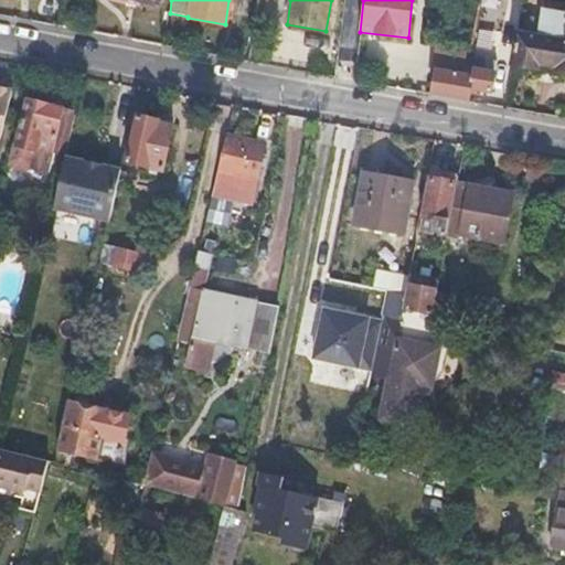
[(564,16),(544,13),(539,41),(518,36),(512,66),(537,71),(539,65),(557,68),(556,73),(564,74),(564,16)]
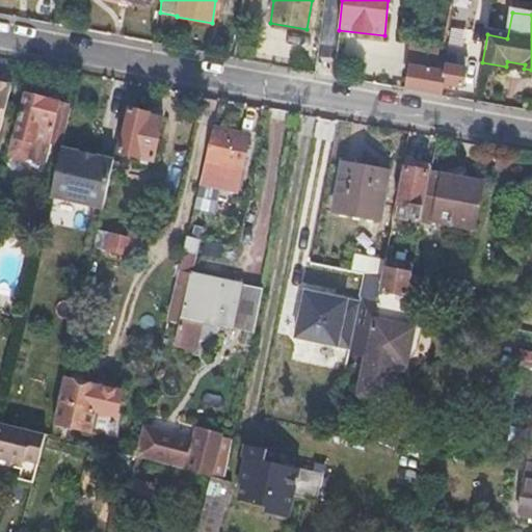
[(413,69),(408,90),(441,96),(443,84),(461,87),(467,58),(446,54),(442,56),(439,56),(435,72),(413,69)]
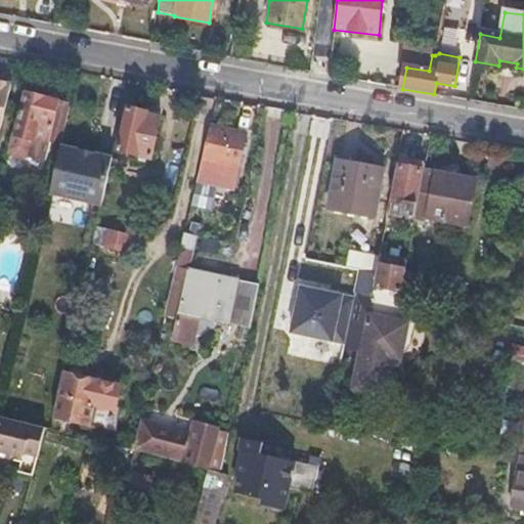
[(0,125),(9,89),(0,87),(0,125)]
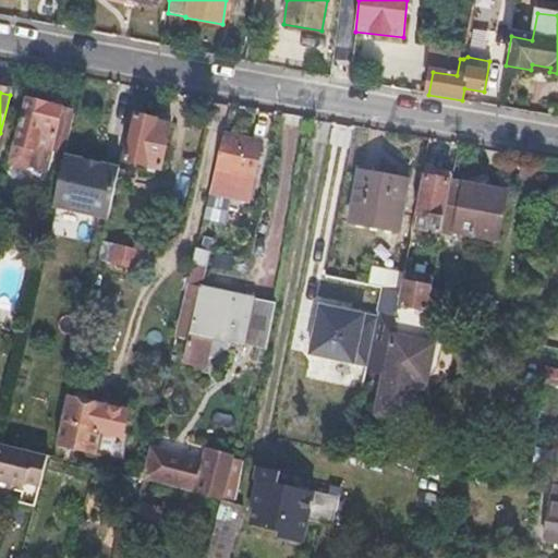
[(64,154),(74,110),(28,99),(17,145),(12,144),(9,156),(12,164),(23,167),(28,165),(46,168),(50,150),(64,154)]
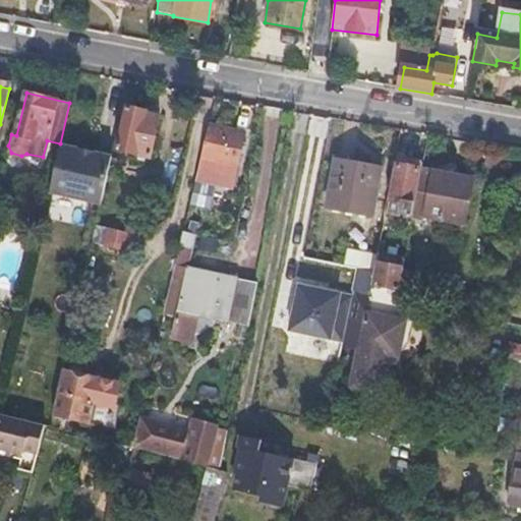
[(126,106),(117,151),(150,159),(160,115),(146,112),(146,110),(126,106)]
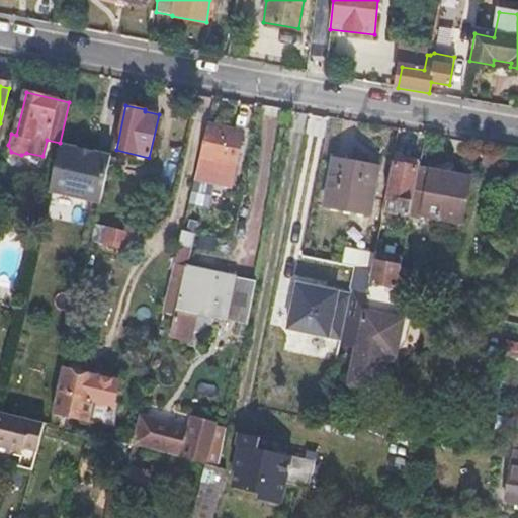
[(207,124),(195,178),(211,181),(231,185),(242,133),(207,124)]
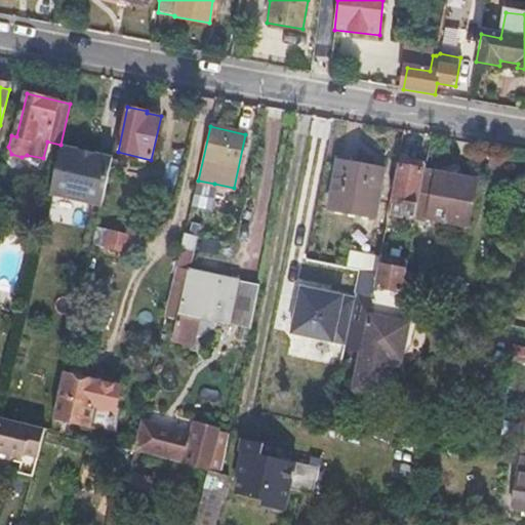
[(102,206),(112,159),(93,155),(90,157),(81,155),(79,152),(61,148),(49,196),(102,206)]
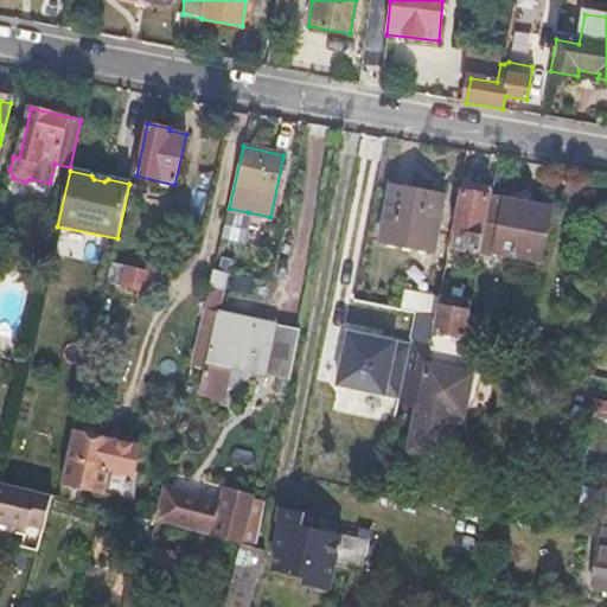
[(462,248),(477,250),(490,185),(464,180),(454,234),(465,236),(462,248)]
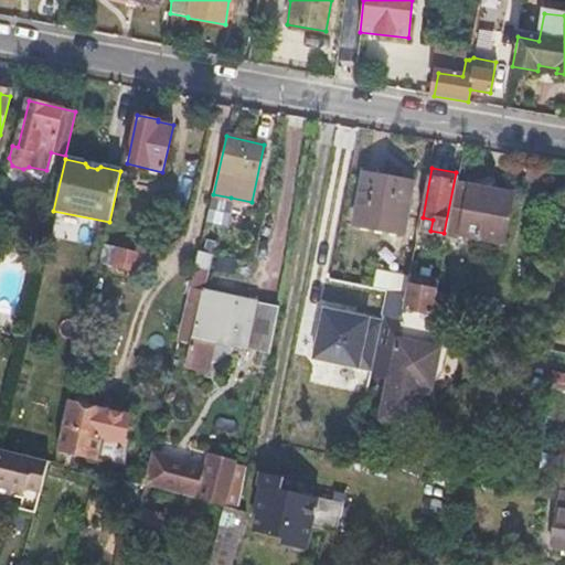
[(363,173),(354,224),(401,233),(411,182),(363,173)]
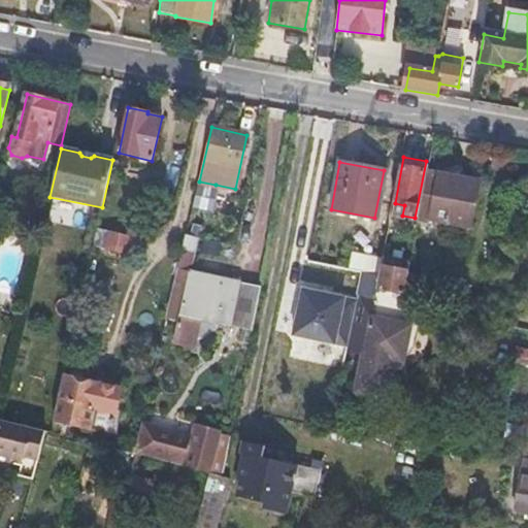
[(427,170),(418,217),(468,226),(476,179),(427,170)]
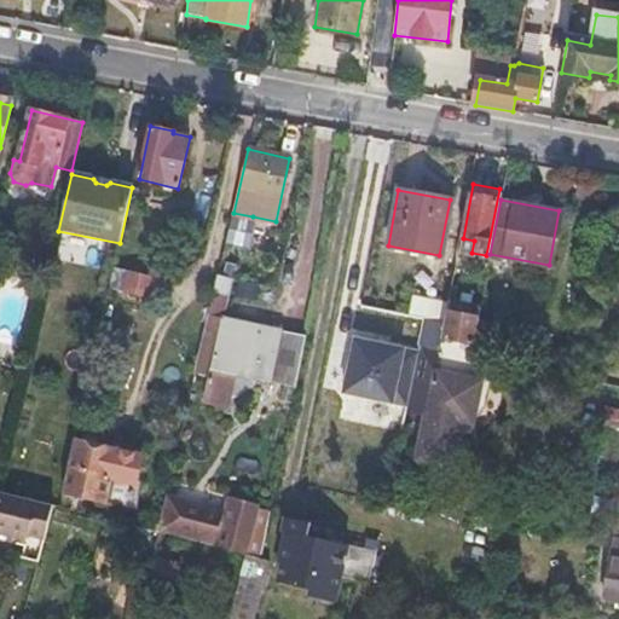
[(253,217),(233,213),(225,246),(246,252),(253,217)]
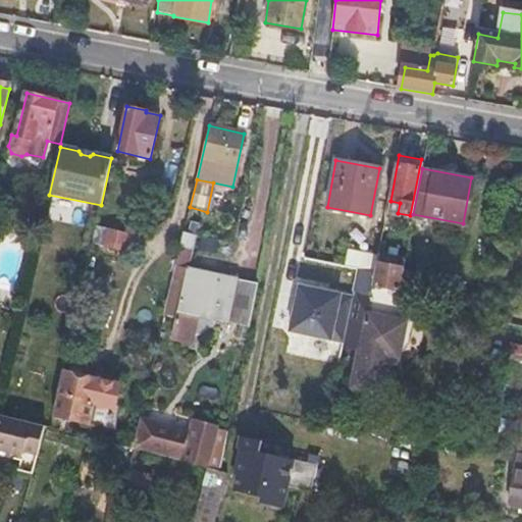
[(138,236),(96,226),(92,244),(135,253),(138,236)]
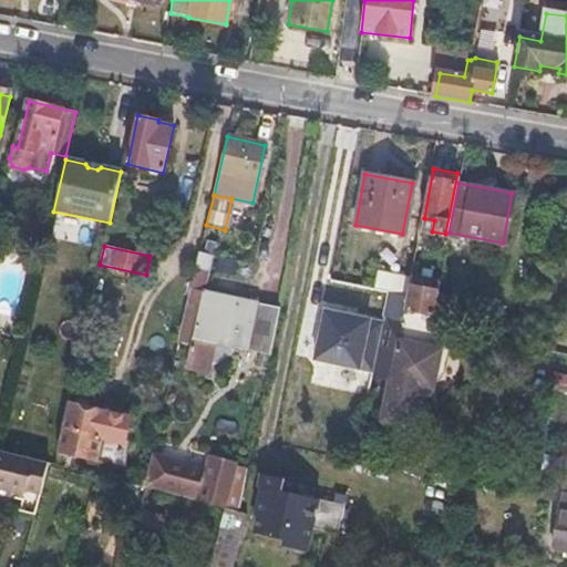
[(0,327),(8,329),(26,257),(1,250),(0,254),(0,327)]
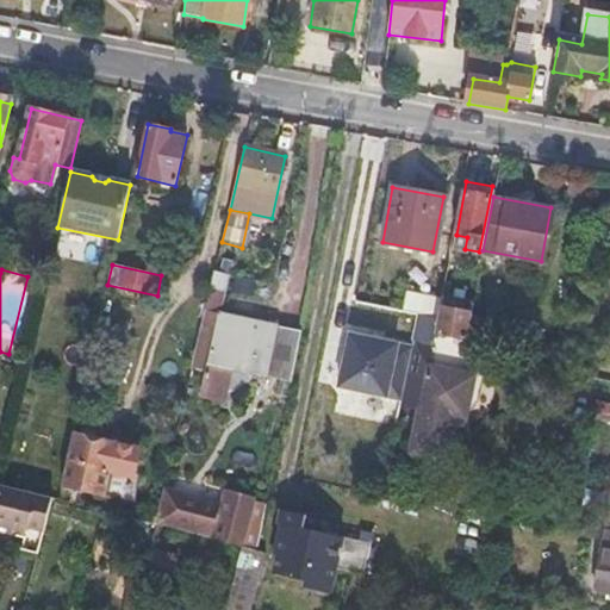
[(215,272),(211,287),(224,291),(228,274),(215,272)]
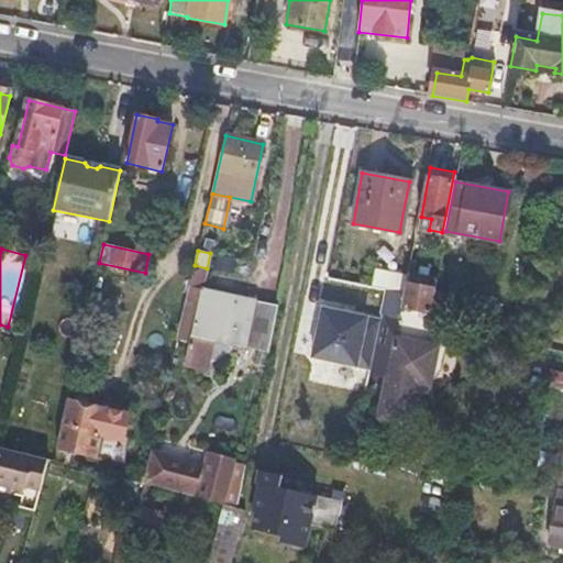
[(207,268),(195,265),(177,341),(192,344),(189,365),(209,370),(211,357),(216,338),(234,341),(249,343),(249,346),(269,350),(278,304),(203,290),(207,268)]
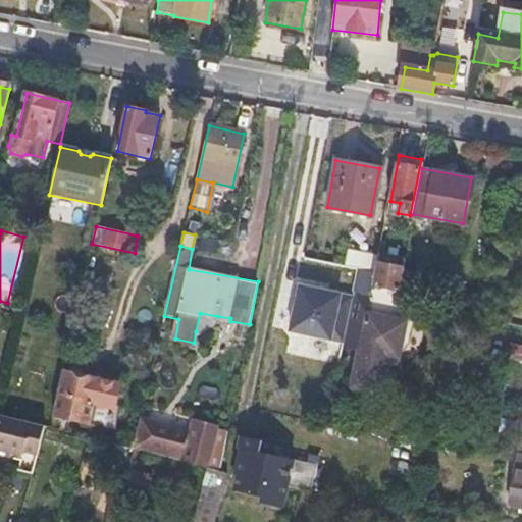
[(346,266),(374,271),(375,263),(377,255),(344,249),(342,265),(346,266)]
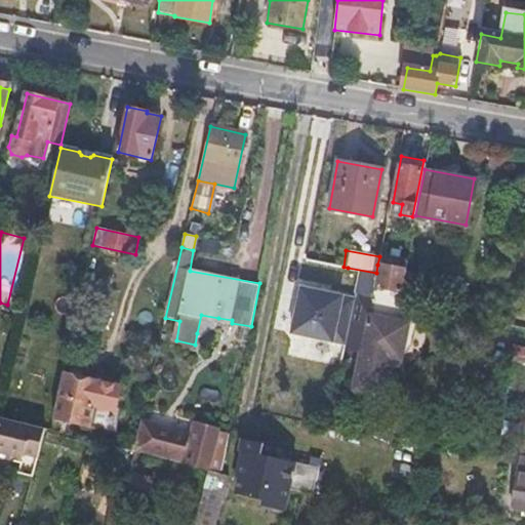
[(379,256),(377,265),(404,271),(406,260),(379,254),(379,256)]
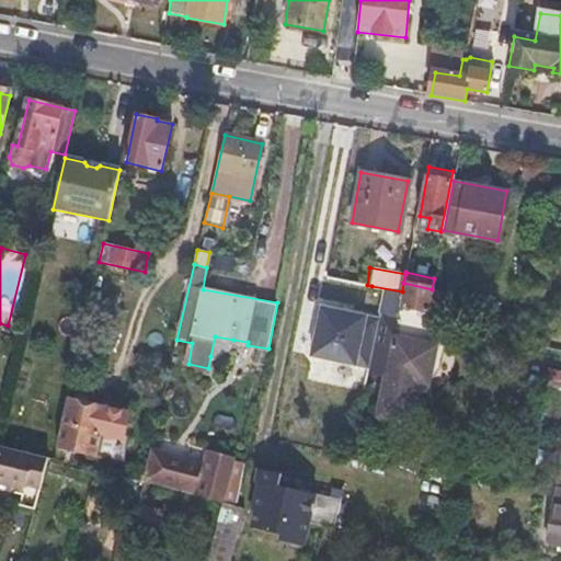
[(432,289),(403,283),(402,292),(397,316),(381,312),(380,318),(374,351),(370,366),(369,374),(386,377),(378,419),(407,424),(418,375),(424,375),(431,373),(433,368),(441,327),(425,322),(432,292),(432,289)]
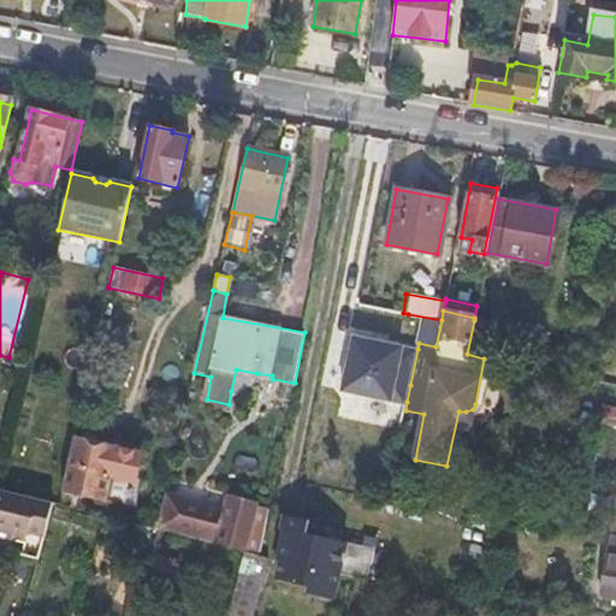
[(474,320),(467,354),(484,359),(490,360),(497,325),(474,320)]
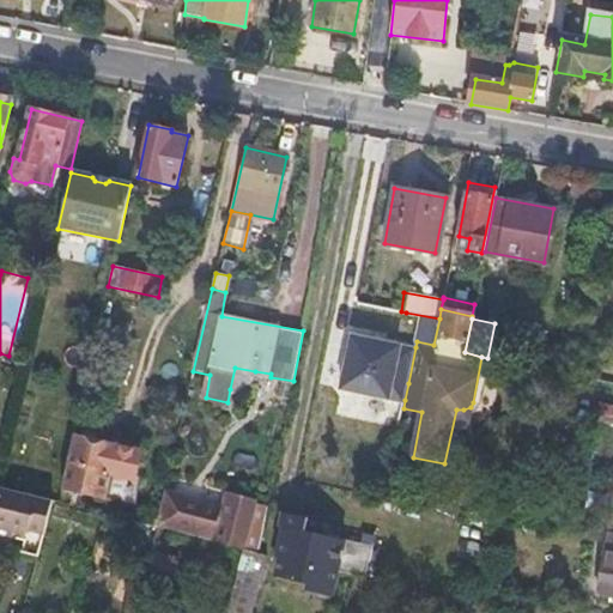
[(405,400),(416,347),(352,334),(341,387),(405,400)]
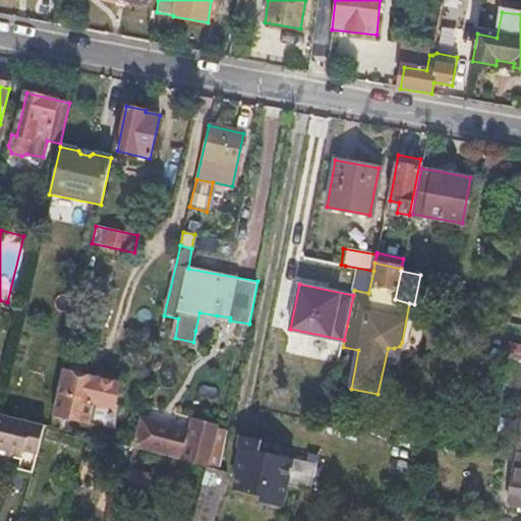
[(217,315),(199,312),(195,331),(203,332),(215,324),(217,315)]
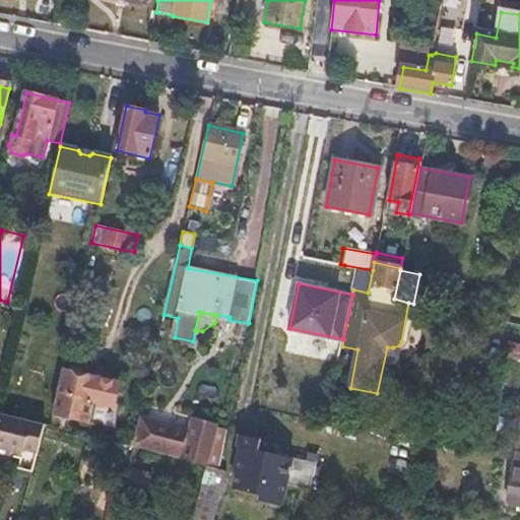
[(121,377),(64,366),(53,414),(88,423),(92,402),(114,406),(121,377)]
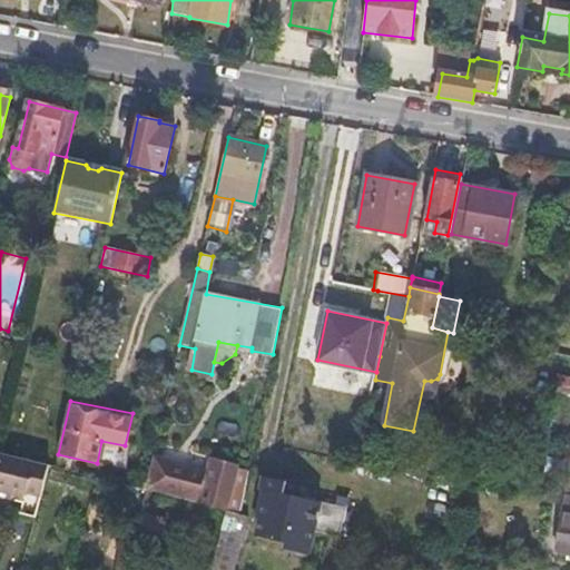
[(49,464),(0,450),(0,489),(22,495),(23,491),(40,495),(49,464)]
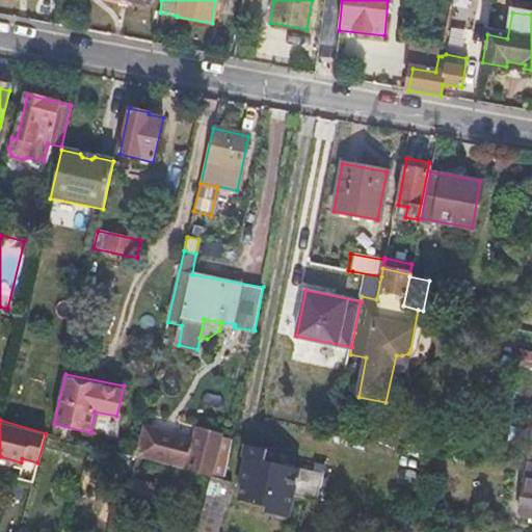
[(531,445),(531,426),(519,424),(515,442),(531,445)]
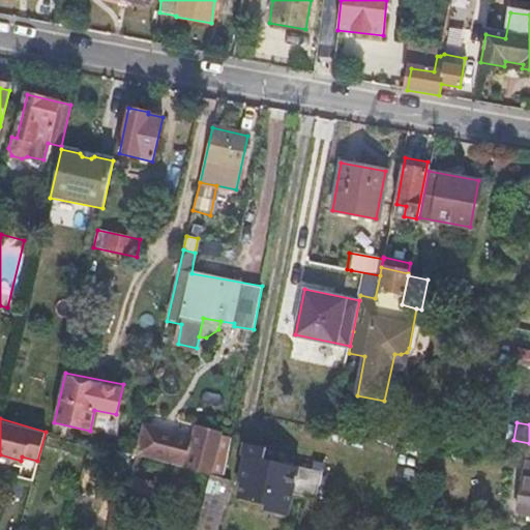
[(68,428),(53,423),(52,433),(66,437),(68,428)]
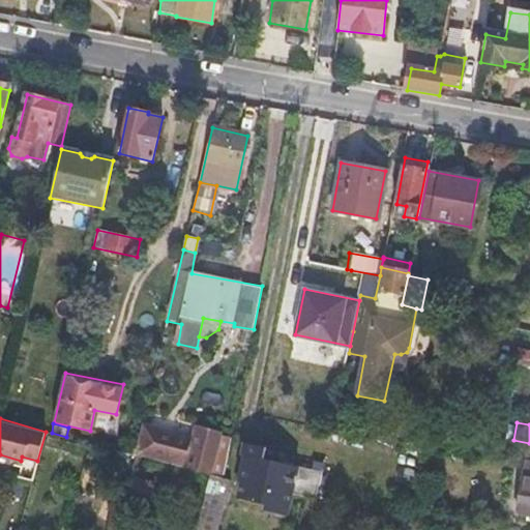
[(143,427),(141,436),(188,446),(190,437),(143,427)]
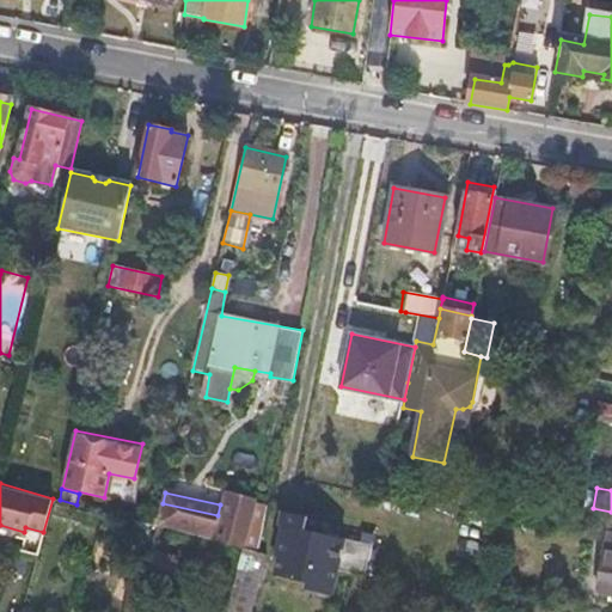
[(218,515),(163,503),(157,526),(244,548),(255,503),(255,502),(228,496),(224,516),(218,515)]
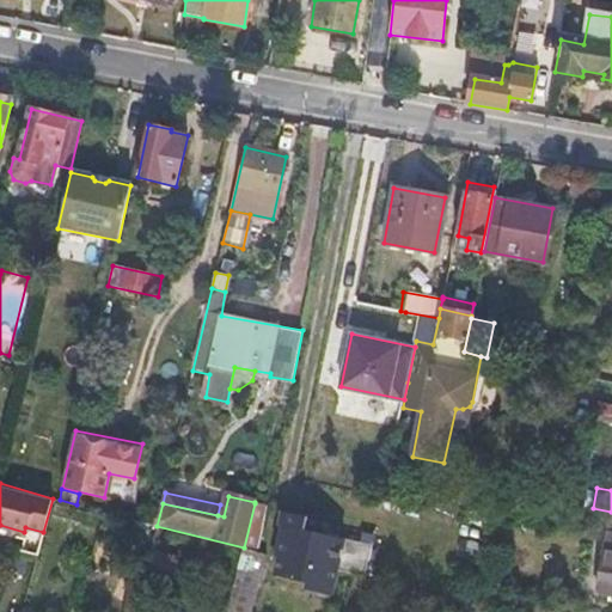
[(269,507),(255,503),(244,548),(259,552),(269,507)]
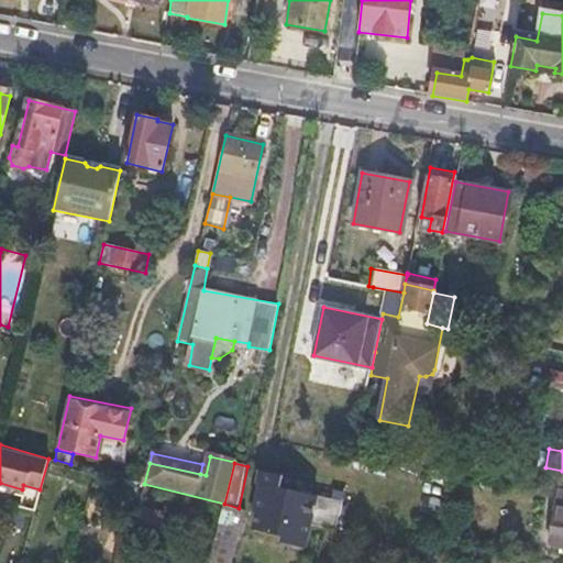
[(262,482),(255,511),(257,512),(311,525),(335,531),(342,500),(262,482)]
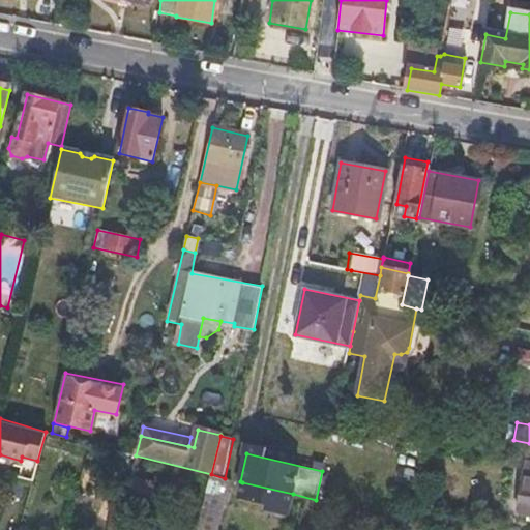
[(529,513),(529,462),(526,461),(518,512),(529,513)]
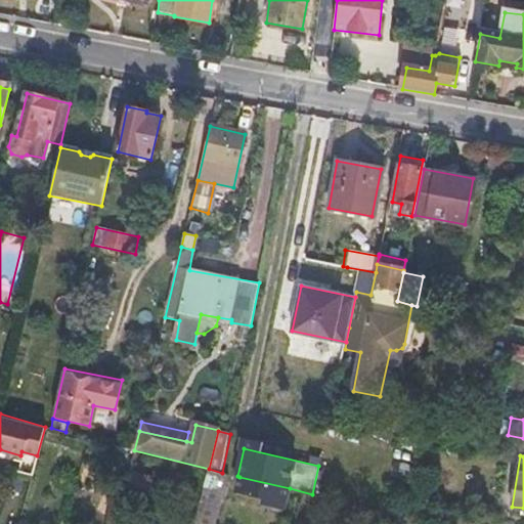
[(222,473),(209,469),(192,523),(215,523),(229,474),(222,473)]
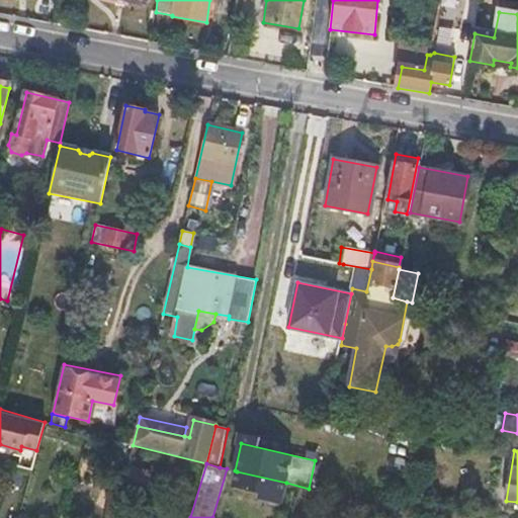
[(286,483),(237,471),(234,487),(259,493),(258,499),(280,504),(286,483)]
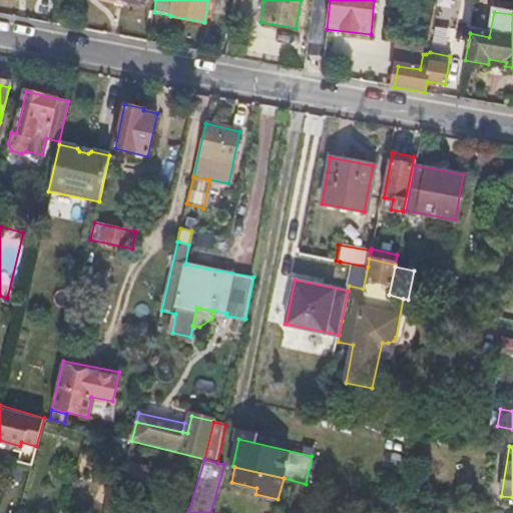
All buildings are outlined.
